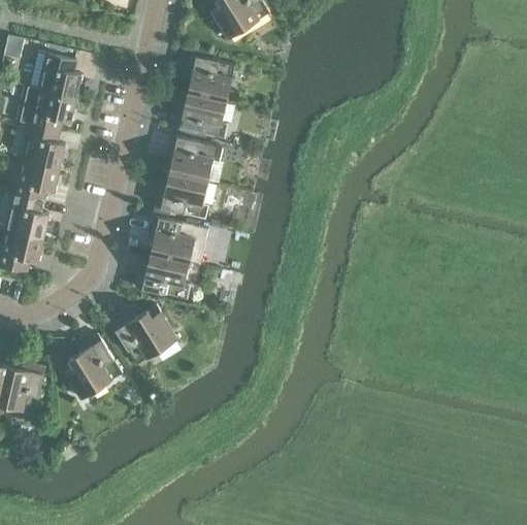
[(216,0),(206,6),(228,40),(269,14),(260,0),(216,0)]
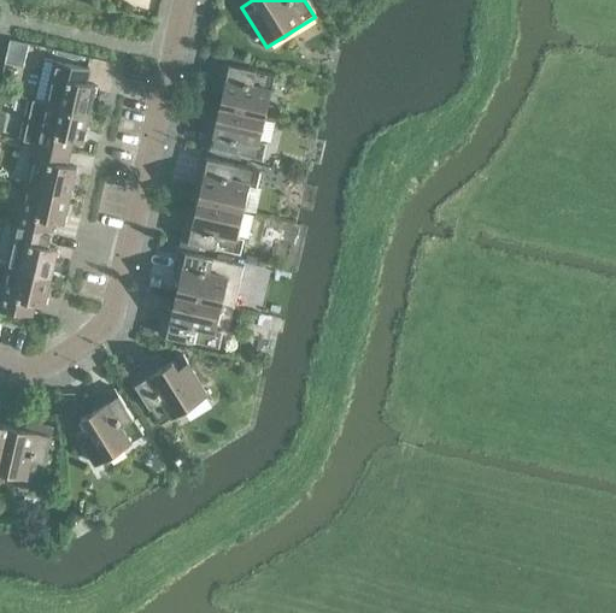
[(34,104),(44,106),(88,116),(94,88),(86,86),(88,72),(44,62),(34,104)]
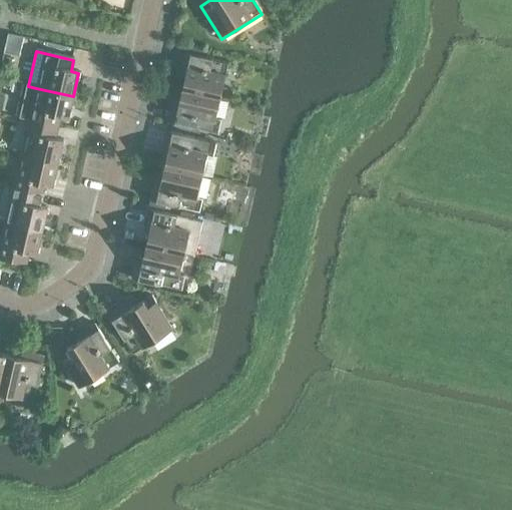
[(181,89),(181,91),(220,100),(220,98),(227,65),(183,55),(180,68),(186,70),(182,89),(181,89)]
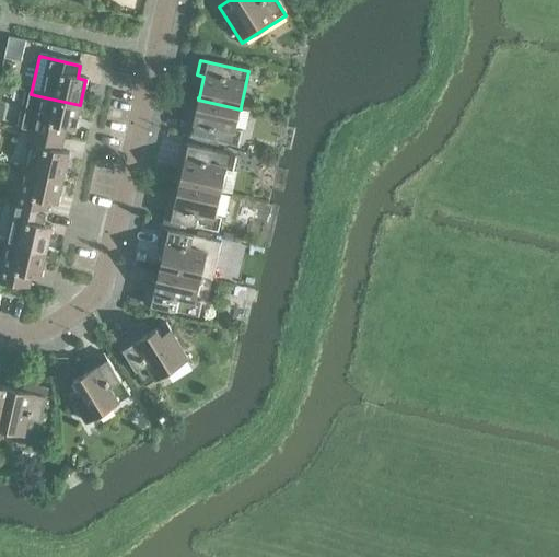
[(74,131),(80,105),(39,96),(31,94),(28,93),(21,130),(33,134),(62,140),(66,129),(74,131)]
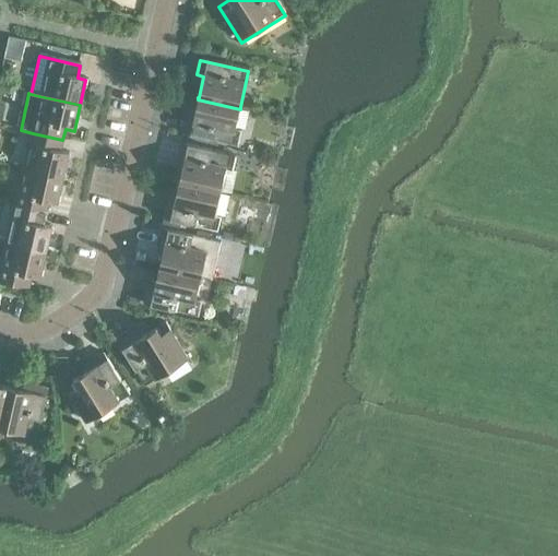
[(239,110),(240,109),(198,99),(197,101),(198,101),(192,122),(186,120),(182,135),(237,149),(240,133),(234,132),(239,110)]
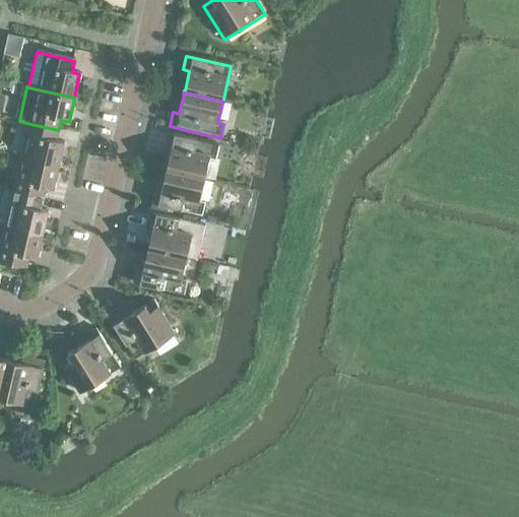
[(56,141),(58,130),(30,124),(28,135),(26,134),(20,158),(58,167),(64,143),(56,141)]
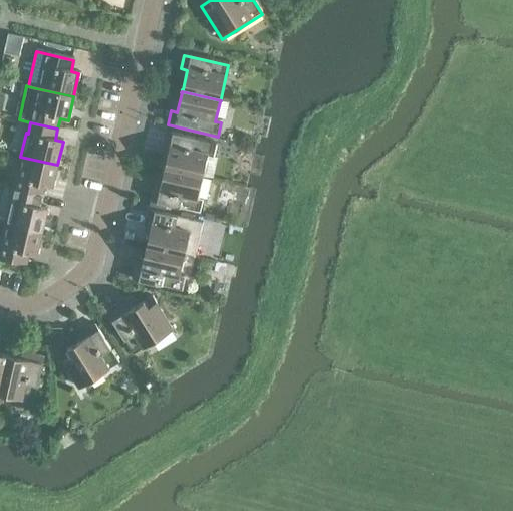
[(164,168),(164,170),(203,179),(212,181),(217,160),(213,159),(216,145),(166,134),(163,147),(169,149),(164,168)]
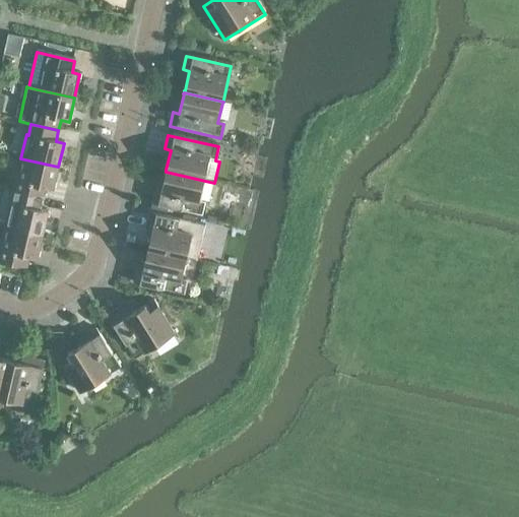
[(53,190),(58,167),(20,158),(15,182),(17,182),(15,193),(43,199),(45,188),(53,190)]
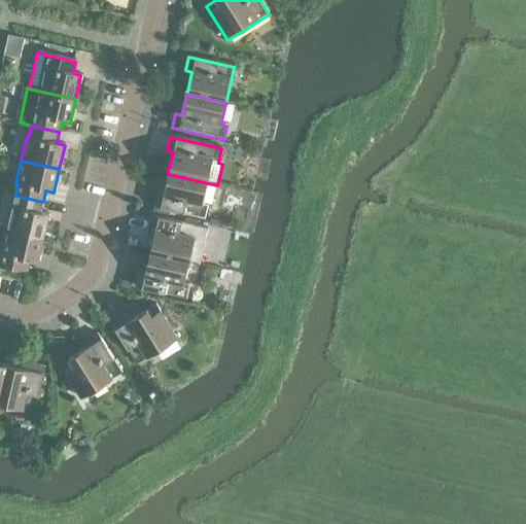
[(207,184),(208,183),(168,174),(167,175),(168,175),(163,196),(156,194),(153,208),(205,220),(208,206),(202,204),(207,184)]
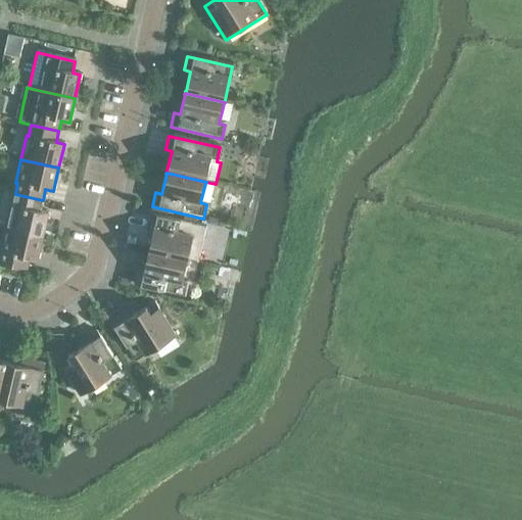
[(40,211),(43,200),(15,194),(12,205),(10,204),(5,228),(43,237),(48,214),(40,211)]
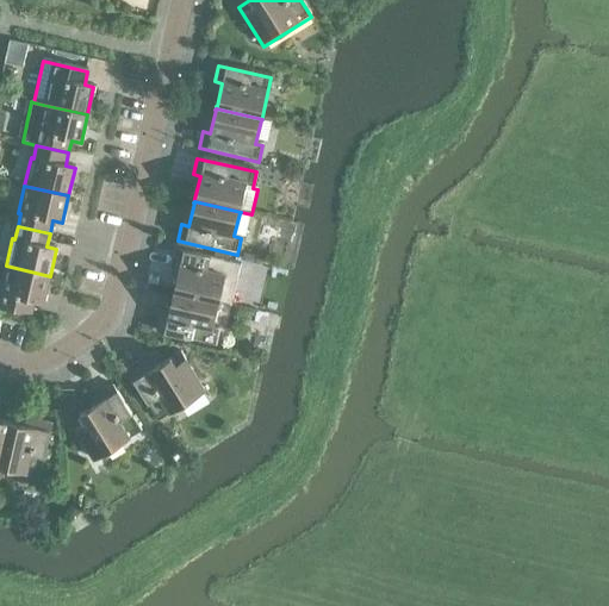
[(241,266),(228,262),(175,250),(172,267),(179,268),(173,292),(173,293),(218,304),(218,306),(230,308),(241,266)]
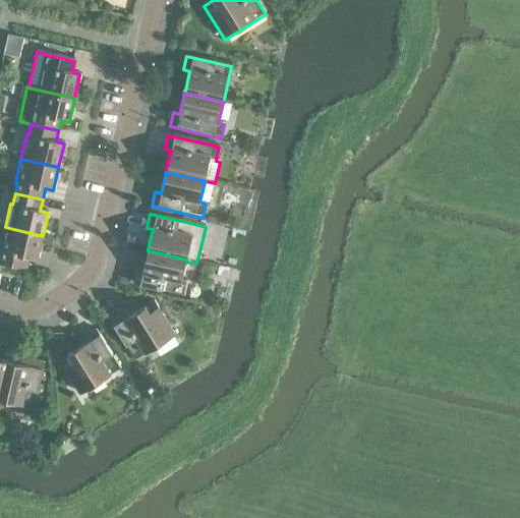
[(37,260),(43,236),(5,227),(0,247),(0,251),(2,251),(0,259),(0,263),(26,270),(29,257),(37,260)]
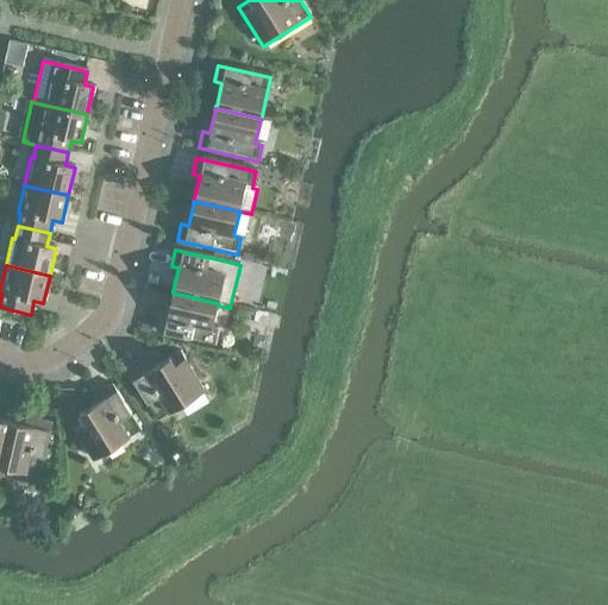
[(218,303),(173,292),(171,295),(173,295),(167,317),(160,316),(156,333),(215,346),(219,331),(212,328),(218,306),(218,303)]
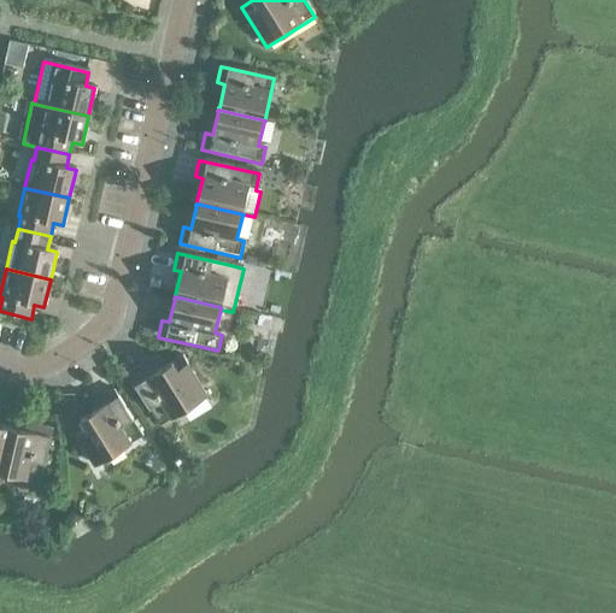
[(145,372),(130,381),(159,428),(207,398),(182,358),(148,378),(145,372)]
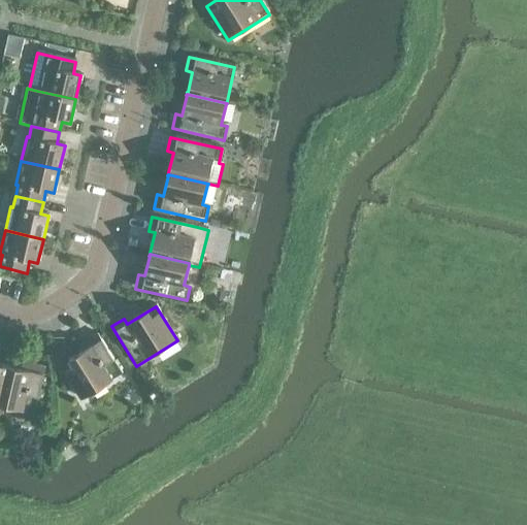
[(123,374),(97,335),(85,342),(89,348),(60,366),(64,372),(59,375),(65,387),(70,384),(80,400),(123,374)]
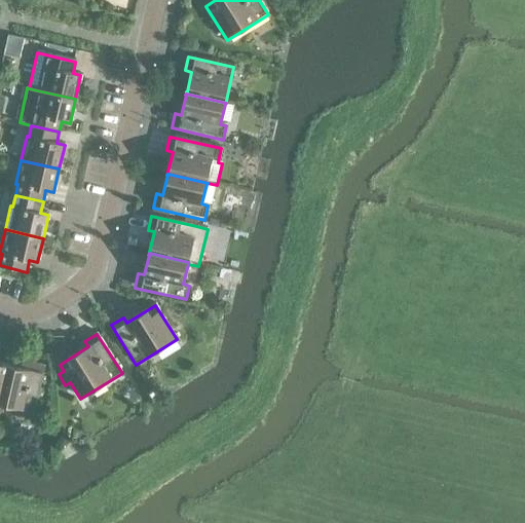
[(9,365),(7,365),(0,398),(0,405),(21,409),(19,415),(33,418),(45,367),(31,364),(29,370),(9,366),(9,365)]
